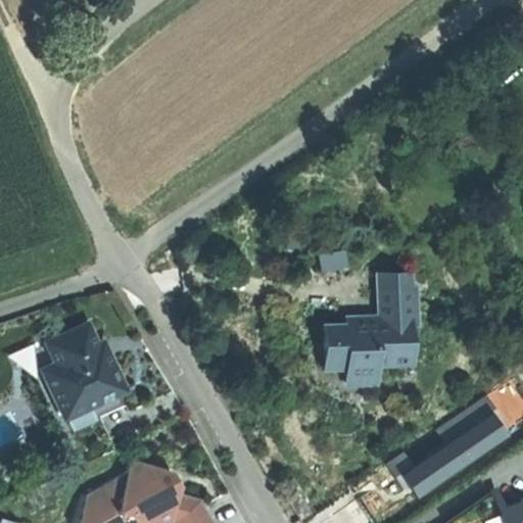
[(410,288),(377,289),(378,324),(350,324),(323,325),(323,347),(335,347),(335,368),(345,367),(346,384),(374,383),(374,364),(410,363),(408,324),(411,324),(410,288)]
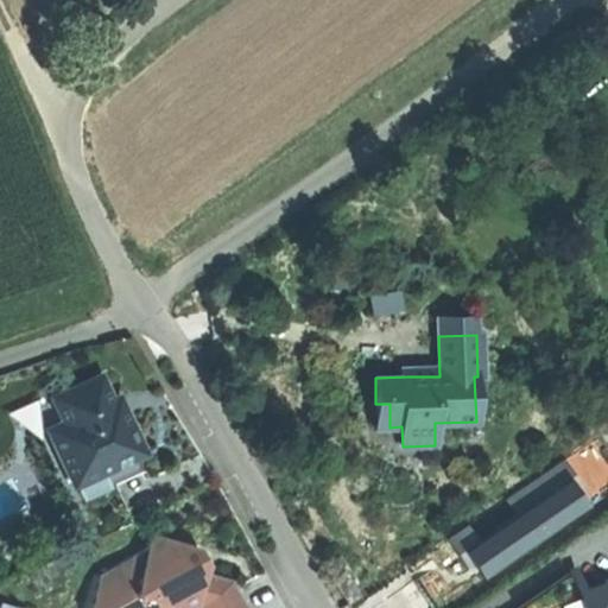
[(118,399),(111,403),(100,379),(56,399),(67,423),(50,430),(74,483),(106,468),(138,454),(143,453),(131,426),(118,399)]
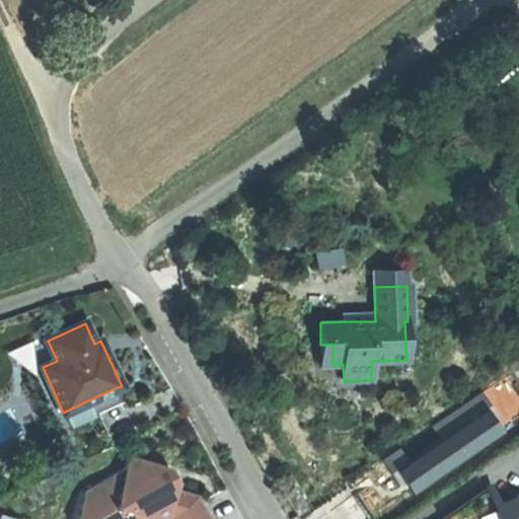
[(124,400),(118,387),(90,399),(96,414),(124,400)]
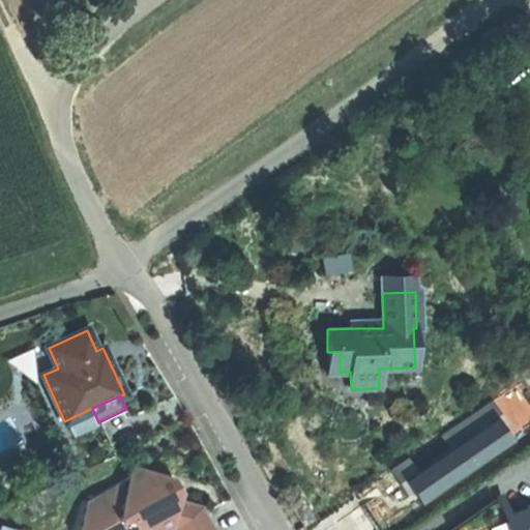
[(408,495),(513,446),(501,420),(395,469),(408,495)]
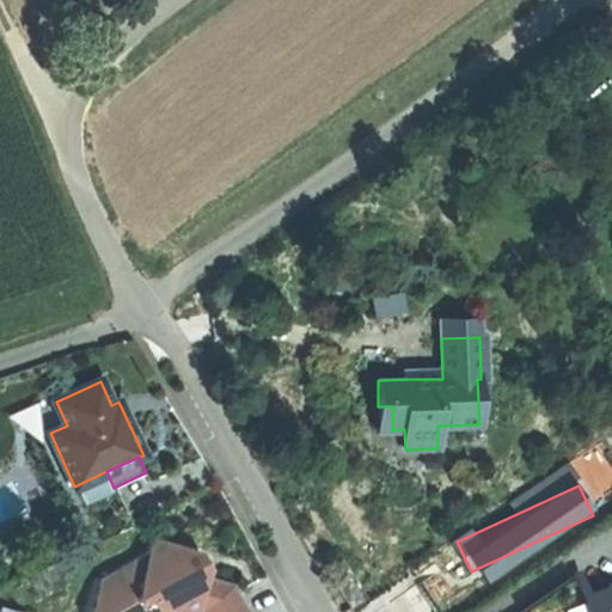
[(246,611),(236,589),(233,585),(206,576),(208,569),(201,568),(197,563),(195,558),(197,551),(155,539),(151,542),(148,554),(101,580),(91,611),(176,611),(179,610),(184,611),(194,611),(195,611),(196,609),(203,611),(246,611)]
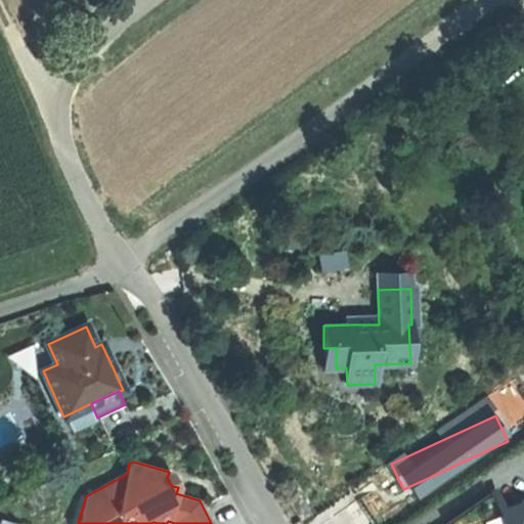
[(523,523),(523,501),(501,511),(506,523),(523,523)]
